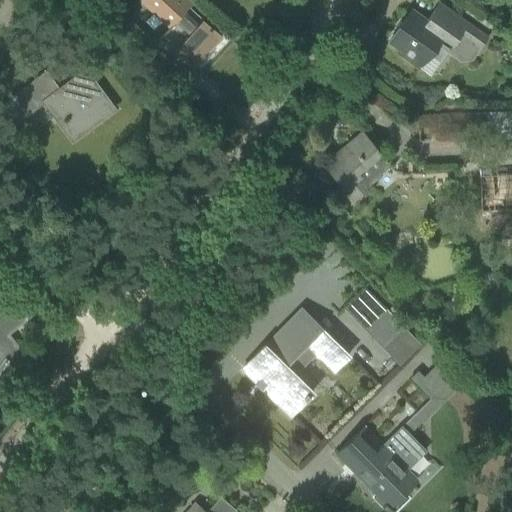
[(139,0),(169,27),(159,39),(172,51),(174,49),(178,53),(176,55),(191,69),(221,36),(189,7),(192,4),(187,0),(139,0)]
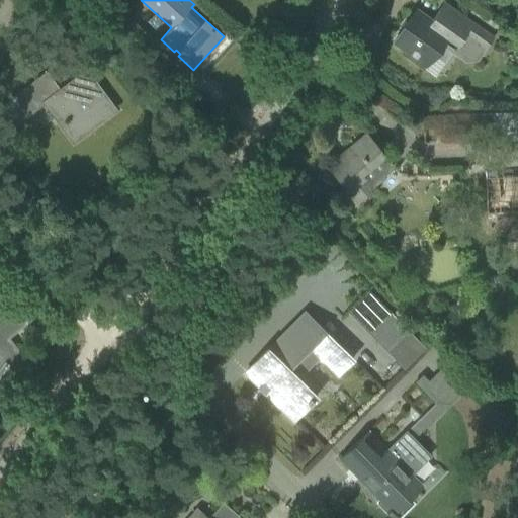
[(402,29),(393,42),(408,53),(406,57),(423,69),(442,41),(466,59),(476,57),(484,46),(487,48),(494,37),(451,7),(444,2),(431,20),(416,9),(407,22),(405,20),(400,28),(402,29)]
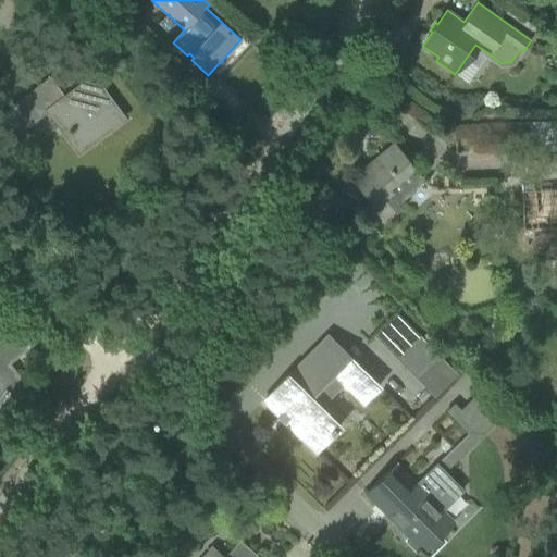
[(67,130),(64,133),(78,152),(123,119),(91,76),(76,87),(77,89),(65,98),(49,76),(0,113),(16,136),(52,109),(67,130)]
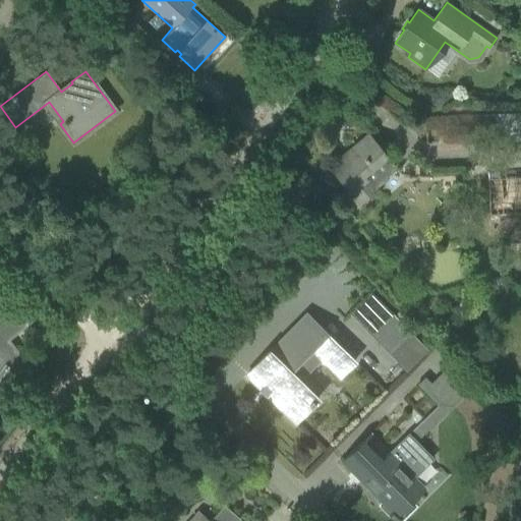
[(330,167),(343,182),(360,203),(377,189),(373,186),(396,168),(367,134),(330,167)]
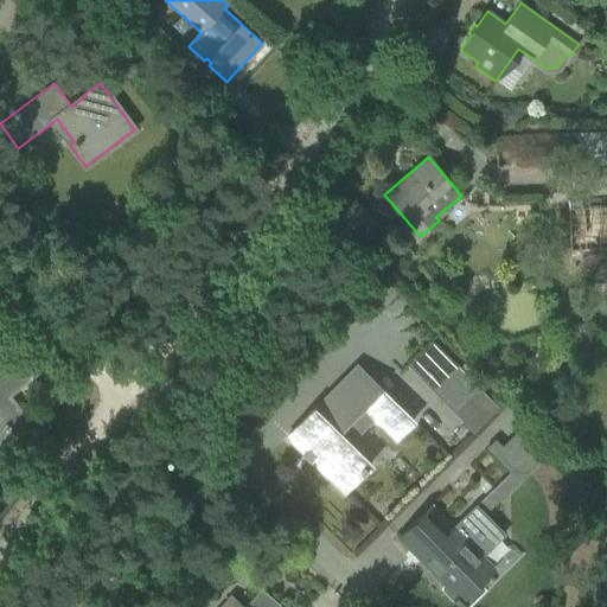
[(606,203),(568,205),(570,253),(606,250),(606,203)]
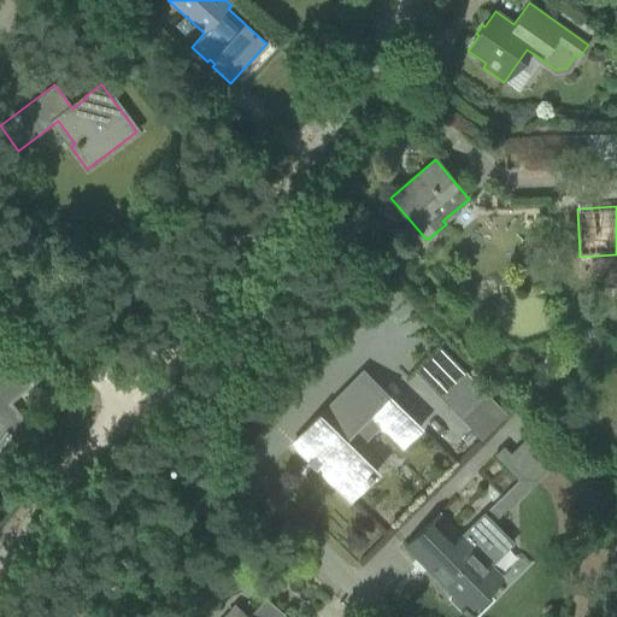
[(0,452),(9,464),(40,440),(9,403),(29,386),(7,358),(0,364),(0,452)]
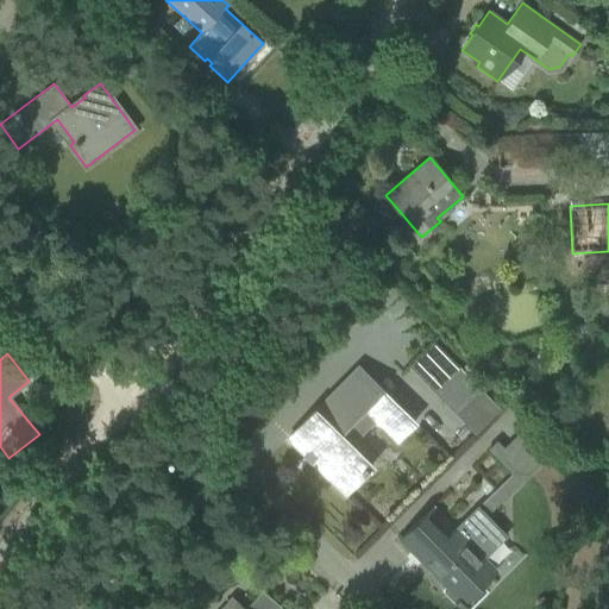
[(456,363),(431,388),(456,413),(463,406),(481,388),(456,363)]
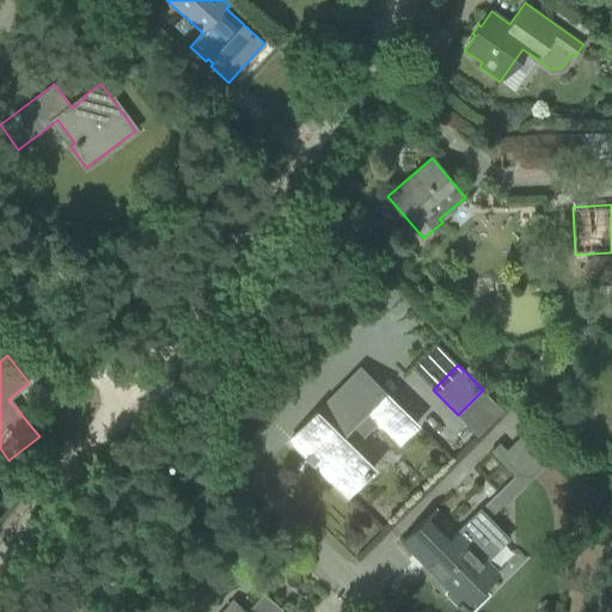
[(360,368),(289,440),(306,456),(304,458),(305,459),(306,457),(312,463),(310,464),(311,465),(313,464),(347,496),(374,467),(341,435),(366,410),(399,442),(417,424),(360,368)]
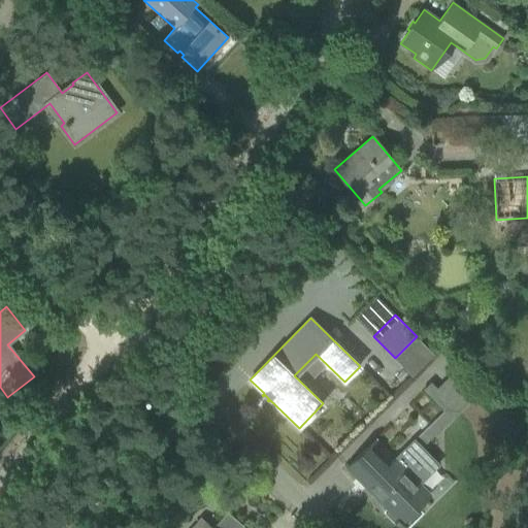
[(488,321),(477,322),(479,338),(489,337),(488,321)]
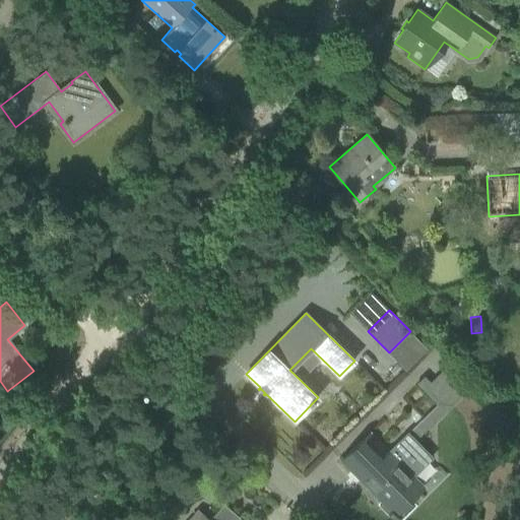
[(355,446),(340,460),(382,502),(379,505),(393,519),(396,516),(395,514),(409,500),(425,484),(413,474),(432,456),(416,439),(469,386),(448,364),(430,382),(423,388),(437,402),(381,455),(364,437),(355,446)]
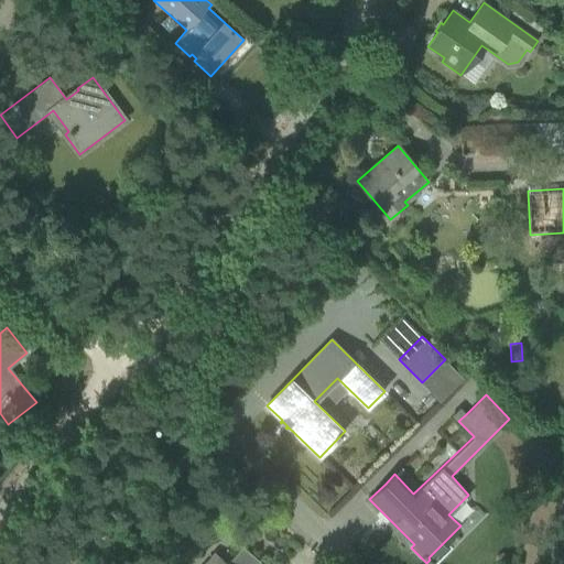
[(202,563),(262,563),(242,546),(229,563),(215,551),(202,563)]
